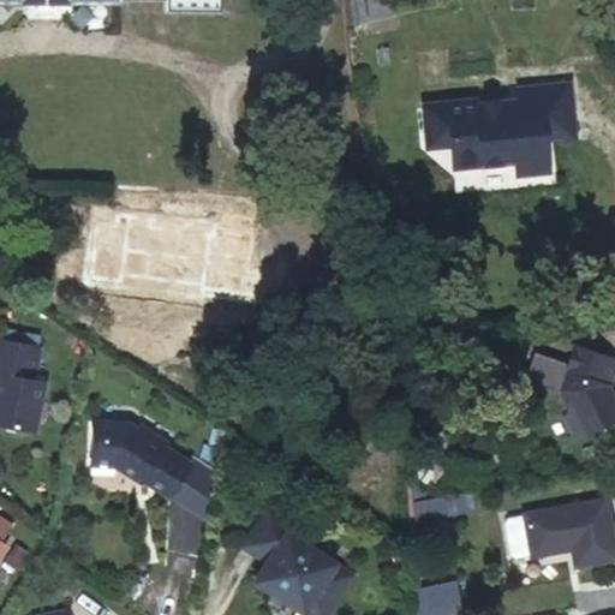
[(579,141),(572,81),(515,85),(517,95),(478,97),(478,96),(419,102),(425,150),(449,147),(452,169),(513,163),(514,177),(551,173),(549,144),(579,141)]
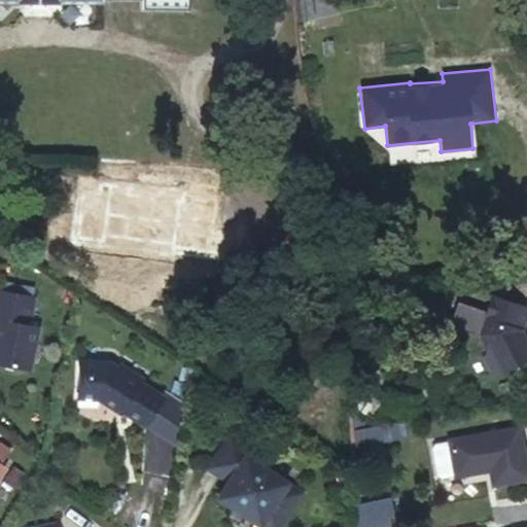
[(233,208),(172,192),(163,232),(222,247),(233,208)]
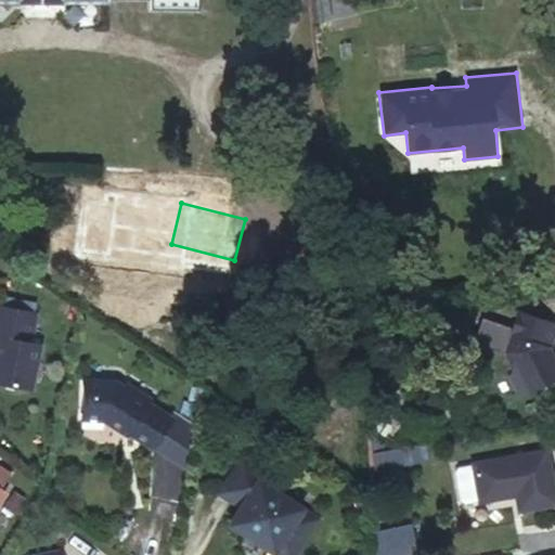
[(41,334),(49,305),(10,295),(2,325),(8,326),(0,359),(0,370),(40,379),(52,336),(41,334)]
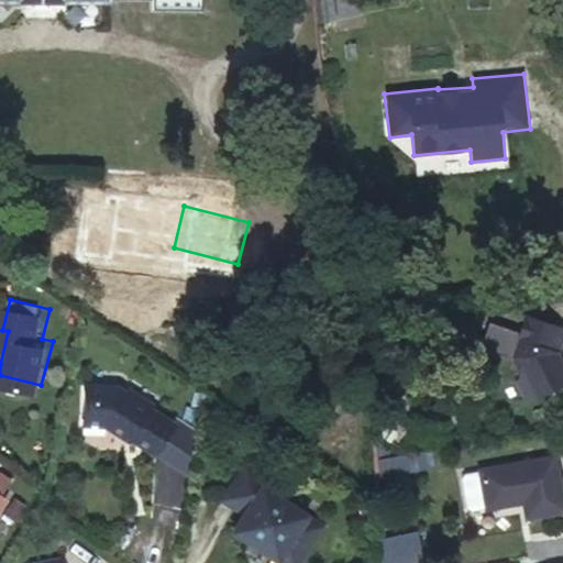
[(516,389),(525,392),(560,372),(551,357),(549,359),(545,353),(549,352),(556,350),(562,320),(521,312),(500,351),(510,367),(508,375),(516,389)]
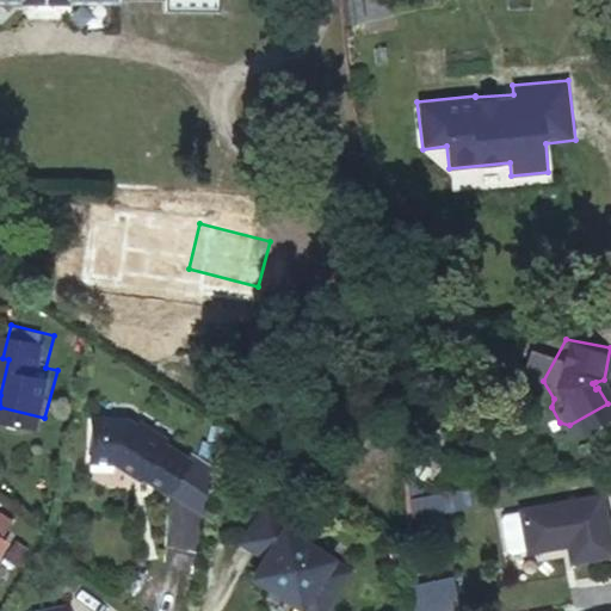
[(148,471),(177,489),(197,457),(171,438),(173,434),(156,424),(154,427),(147,423),(137,415),(102,414),(100,455),(123,456),(147,474),(148,471)]
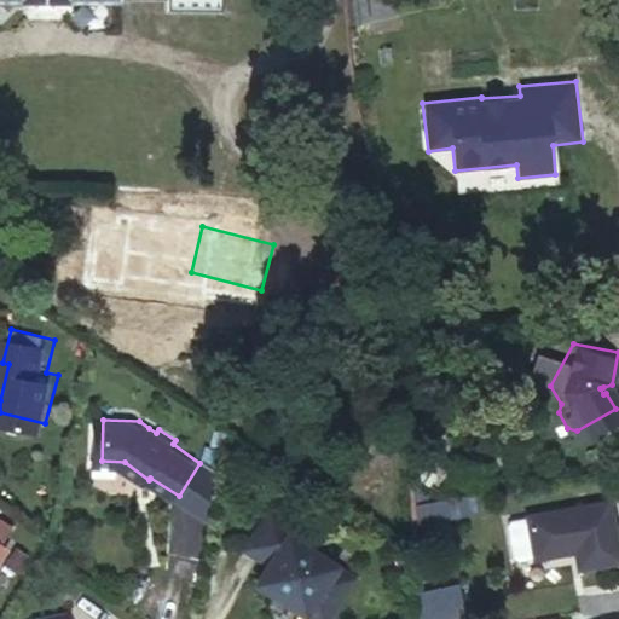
[(618,545),(607,496),(524,515),(533,560),(571,550),(576,567),(618,556),(618,545)]
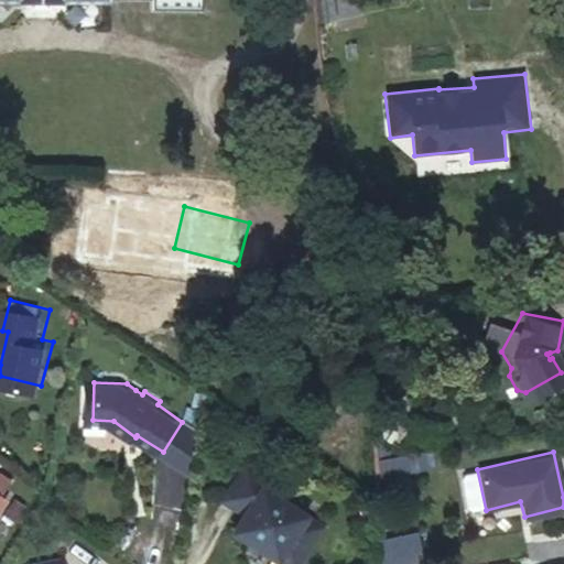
[(251,466),(229,498),(251,516),(240,533),(286,563),(304,563),(328,528),(290,502),(295,495),(251,466)]
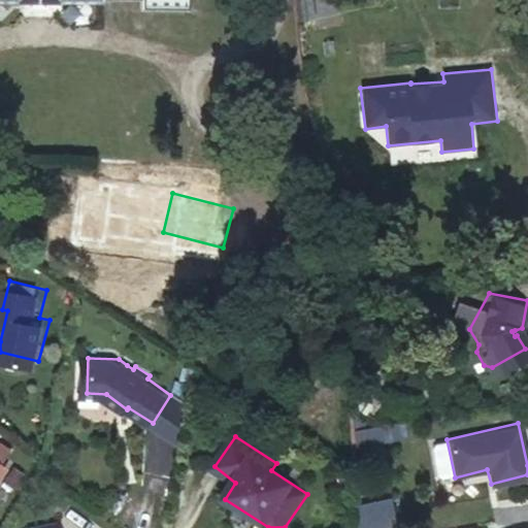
[(0,438),(0,457),(7,462),(17,450),(0,438)]
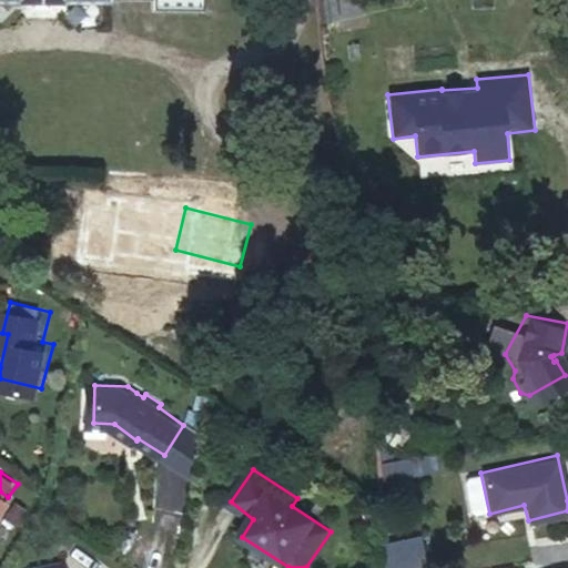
[(0,524),(16,501),(8,497),(0,492),(0,524)]
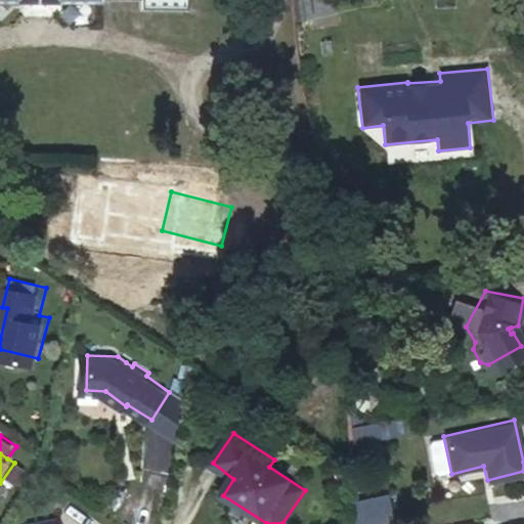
[(16,468),(9,478),(19,485),(27,475),(16,468)]
